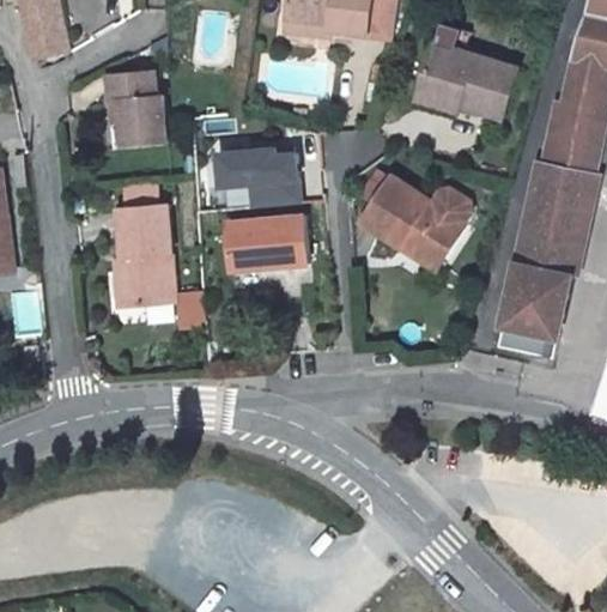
[(11,0),(26,61),(70,52),(56,0),(11,0)]
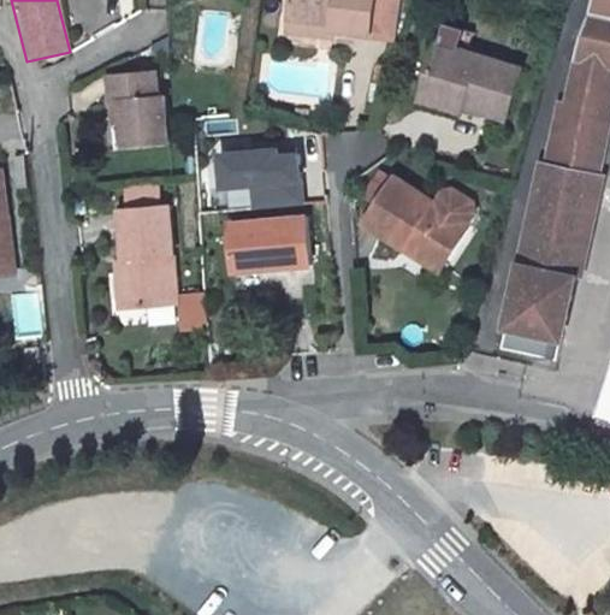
[(282,0),(280,21),(325,25),(325,34),(361,39),(365,11),(389,15),(390,0),(282,0)]
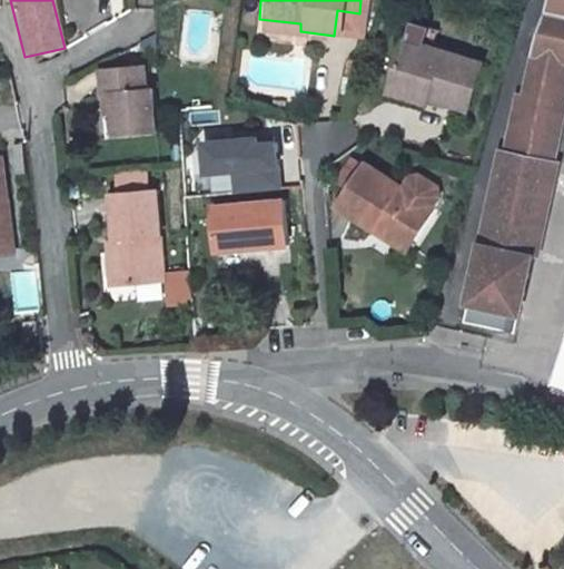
[(359,13),(337,10),(334,36),(356,38),(359,13)]
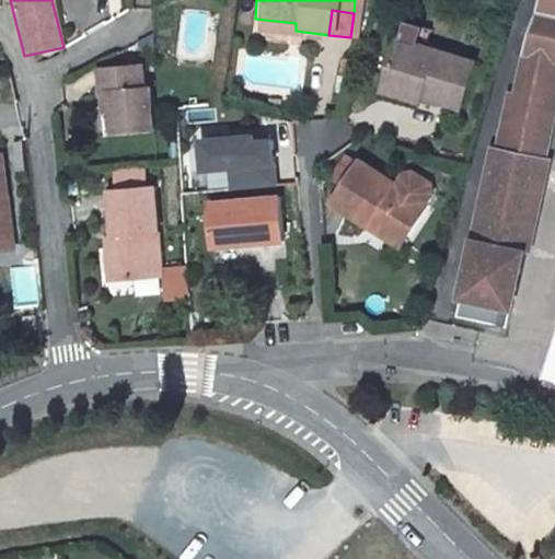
[(296,23),(255,19),(254,32),(295,37),(296,31),(296,23)]
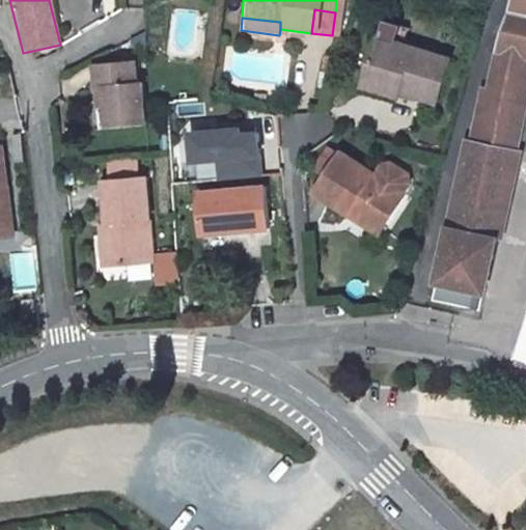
[(444,61),(370,40),(360,80),(393,89),(392,92),(432,105),(444,61)]
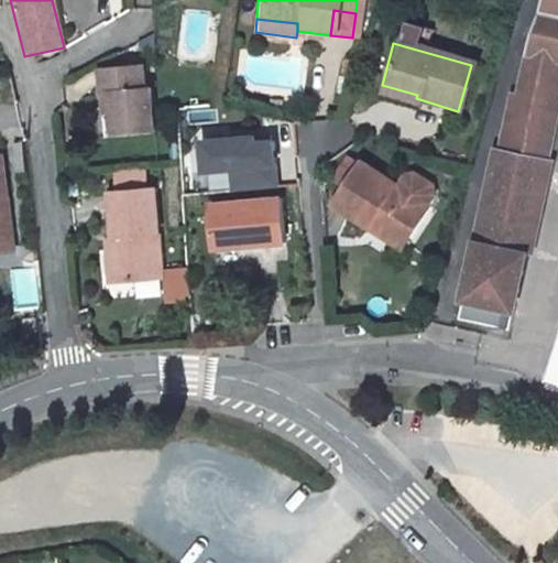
[(142,63),(98,67),(100,91),(108,90),(111,131),(153,128),(151,87),(143,88),(142,63)]
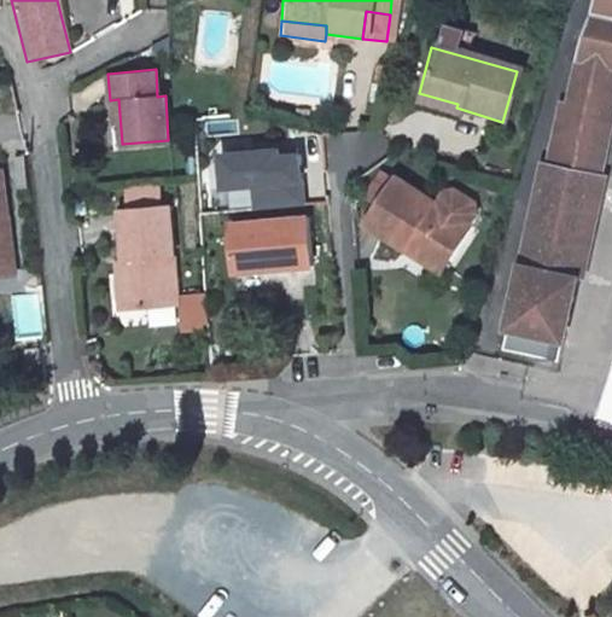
[(458,104),(419,93),(415,105),(455,116),(456,108),(458,104)]
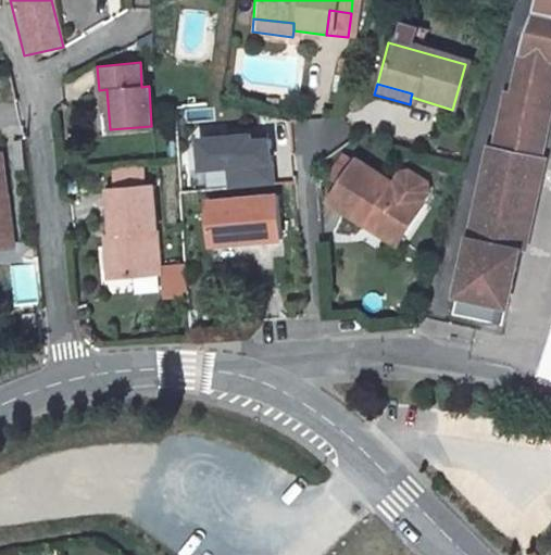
[(270,184),(265,138),(248,139),(248,134),(195,138),(197,168),(224,165),(226,187),(270,184)]
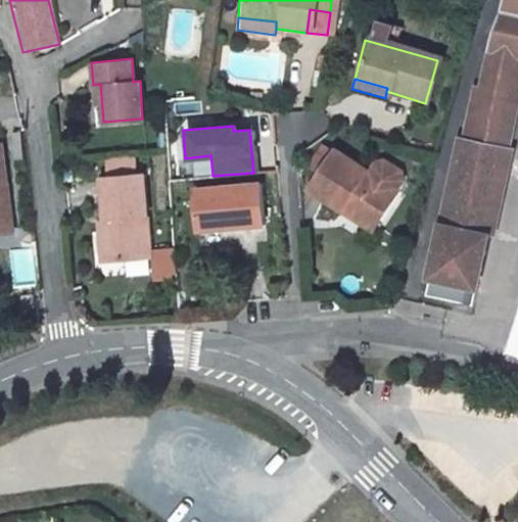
[(377,225),(398,191),(395,189),(402,179),(404,169),(384,156),(375,162),(369,172),(334,150),(332,152),(320,145),(307,165),(320,173),(308,192),(340,211),(345,204),(377,225)]
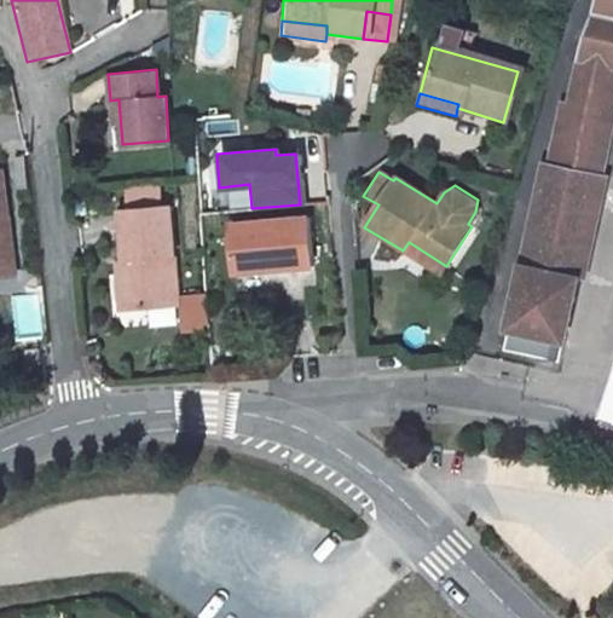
[(122,261),(126,305),(177,302),(168,201),(155,202),(154,183),(123,185),(125,204),(117,204),(122,261)]
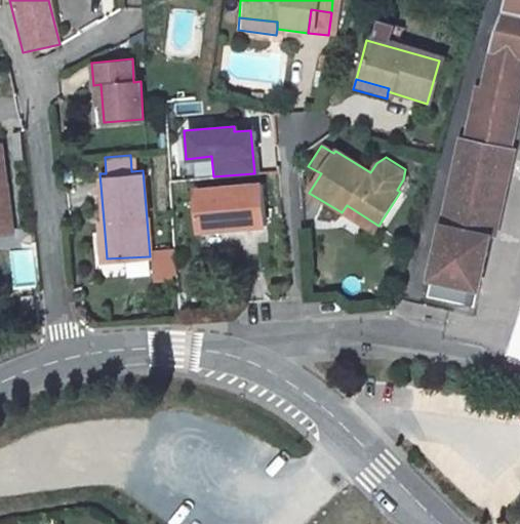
[(3,174),(0,174),(0,199),(3,210),(13,207),(3,174)]
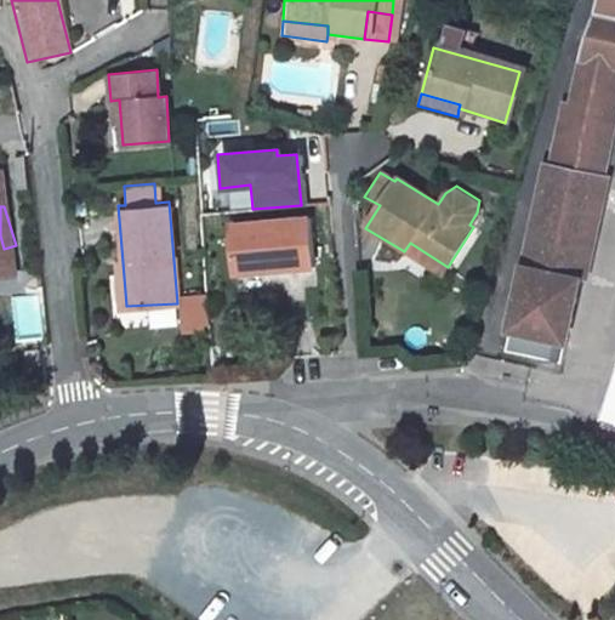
[(306,216),(227,223),(232,272),(311,265),(306,216)]
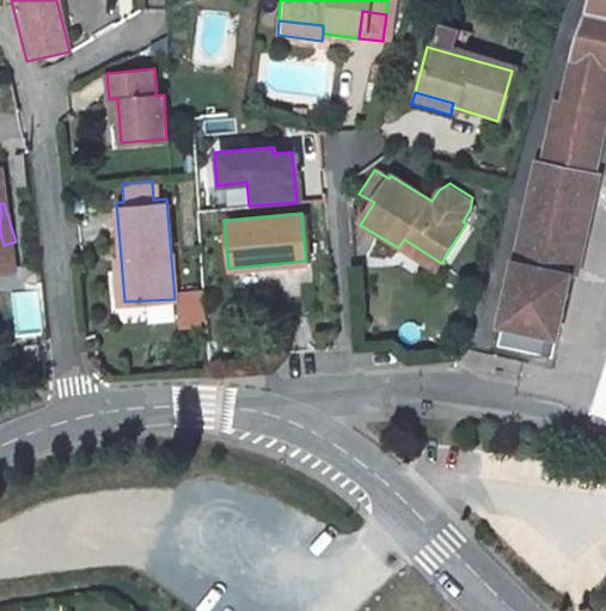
[(441,263),(404,239),(398,248),(435,273),(441,263)]
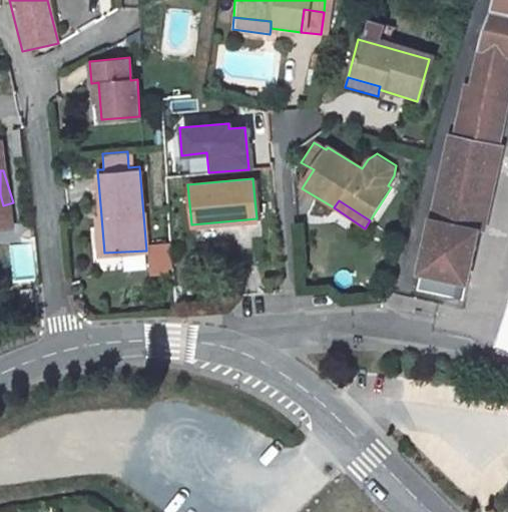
[(101,216),(94,217),(96,253),(104,252),(101,216)]
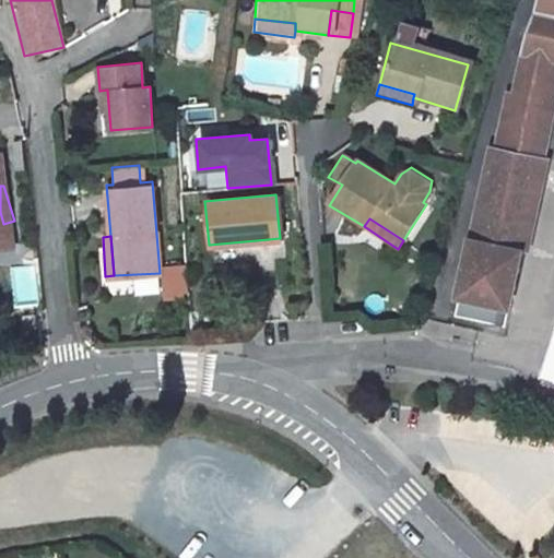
[(33,304),(34,274),(12,274),(12,303),(33,304)]
